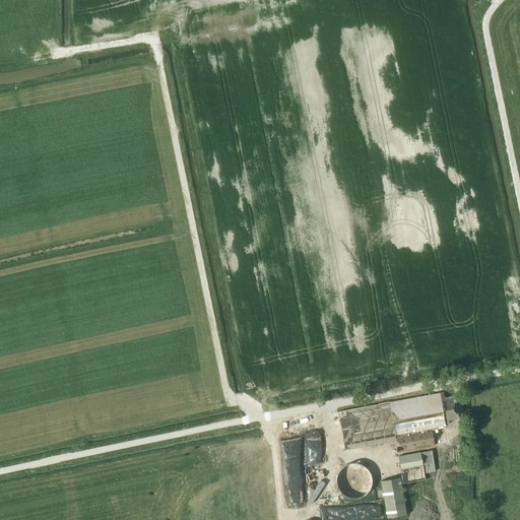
[(439,393),(439,389),(428,391),(429,395),(338,411),(344,449),(395,441),(397,452),(447,443),(443,426),(445,426),(445,424),(449,423),(448,419),(457,417),(454,396),(441,399),(440,393),(439,393)]
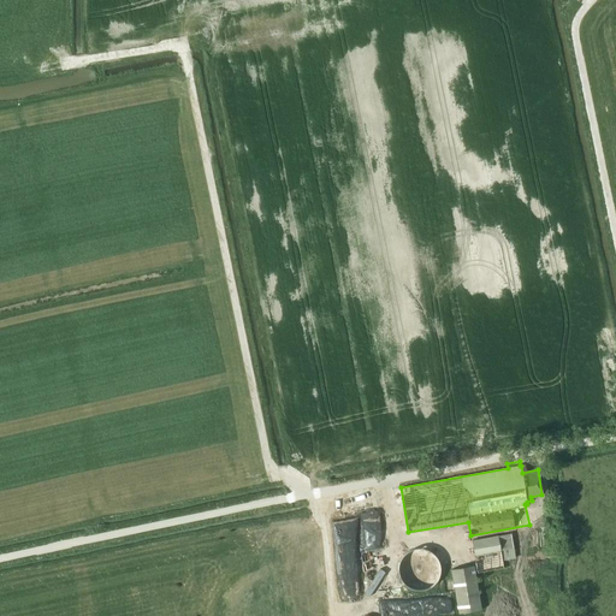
[(384,522),(361,523),(365,578),(388,576),(384,522)]
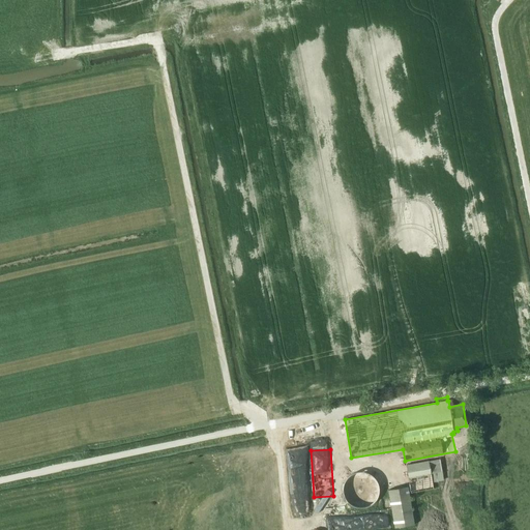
[(440,459),(429,461),(432,482),(443,480),(440,459)]
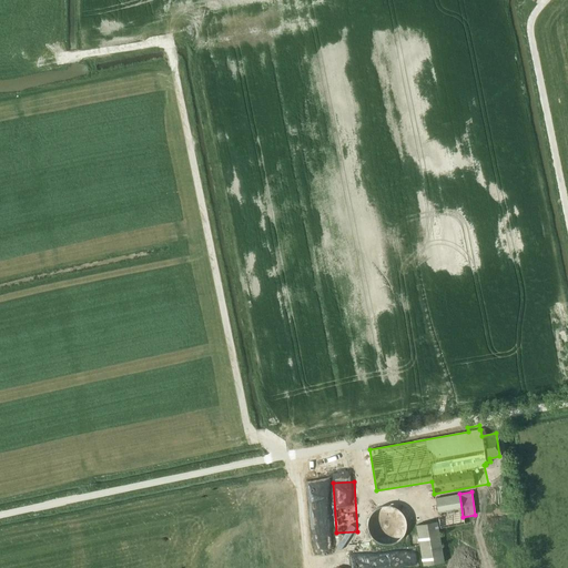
[(464,524),(458,494),(435,497),(439,528),(464,524)]
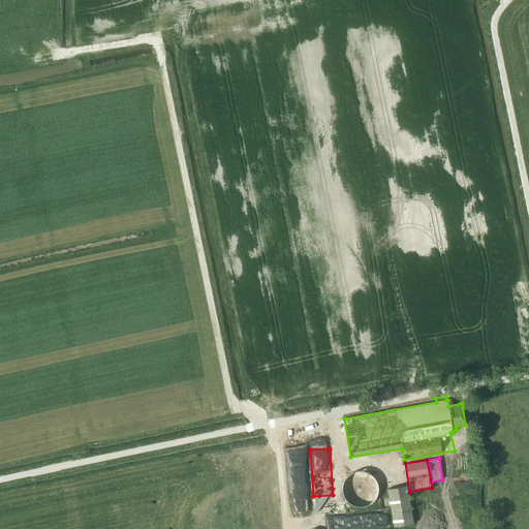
[(344,474),(347,501),(375,497),(372,471),(344,474)]
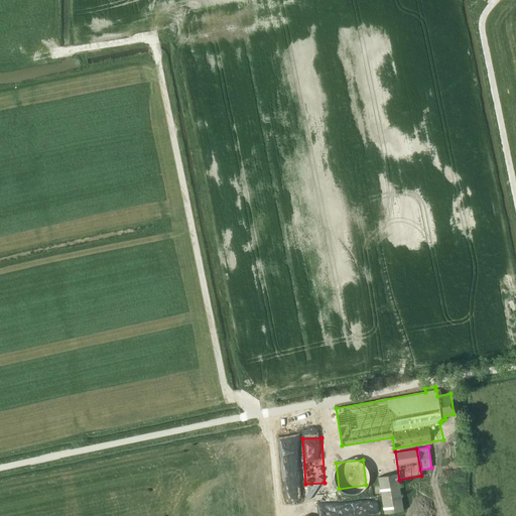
[(404,510),(397,474),(378,477),(384,513),(404,510)]
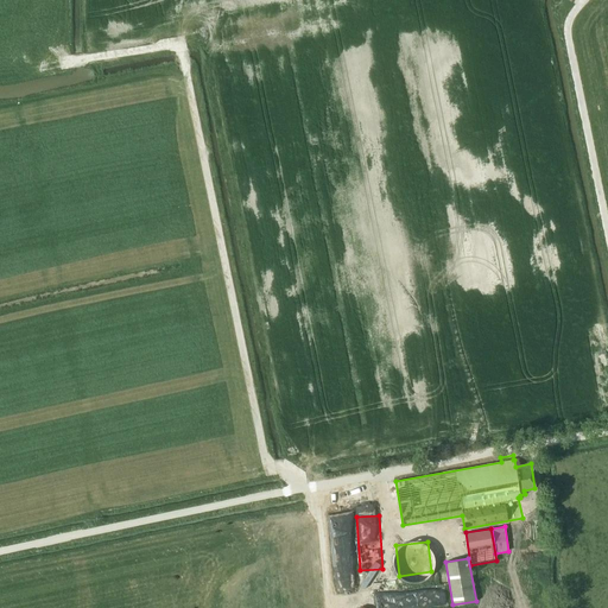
[(310,567),(296,567),(296,580),(311,578),(310,567)]
